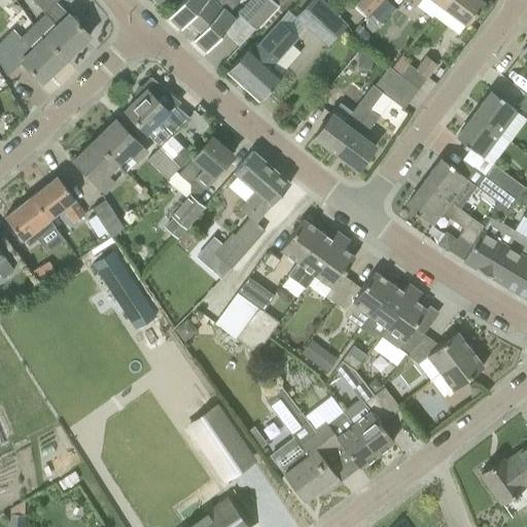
[(50,19),(38,31),(42,35),(66,60),(91,35),(70,14),(69,14),(57,2),(59,0),(33,0),(34,0),(44,12),(50,19)]
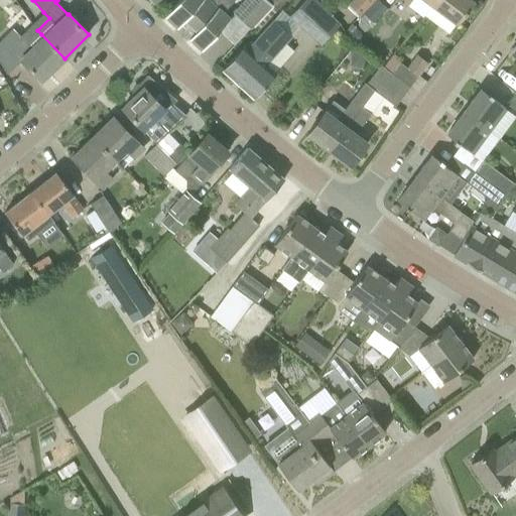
[(189,39),(202,50),(231,18),(219,7),(223,2),(220,0),(179,0),(164,17),(177,28),(184,21),(196,31),(189,39)]
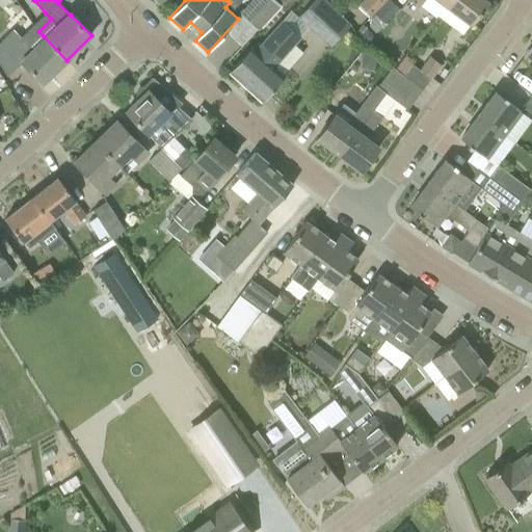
[(261,29),(281,5),(274,0),(251,0),(241,12),(261,29)]
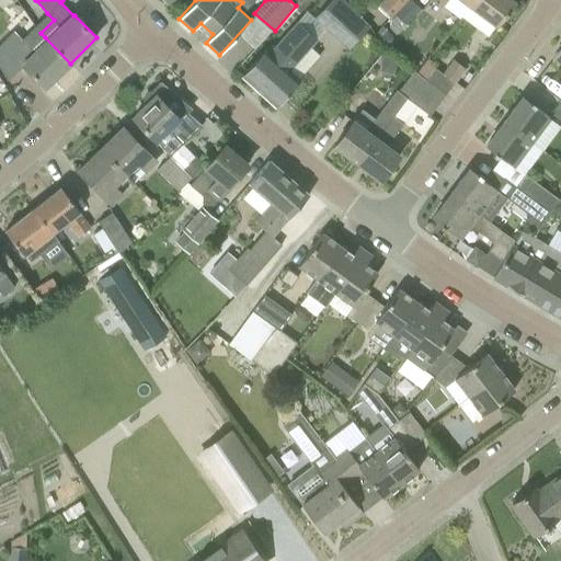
[(350,49),(370,25),(361,18),(362,15),(344,0),(331,0),(316,19),(350,49)]
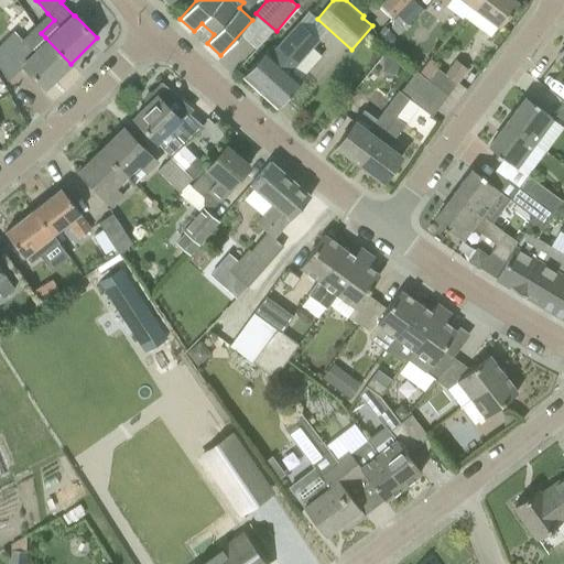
[(409,0),(386,0),(381,4),(394,18),(409,0)]
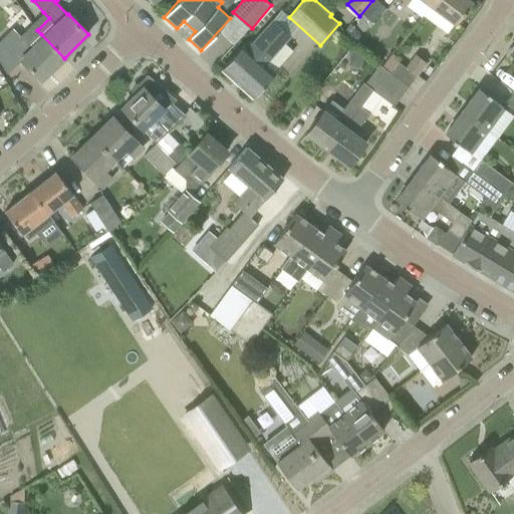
[(377,0),(374,0),(363,14),(373,23),(387,9),(377,0)]
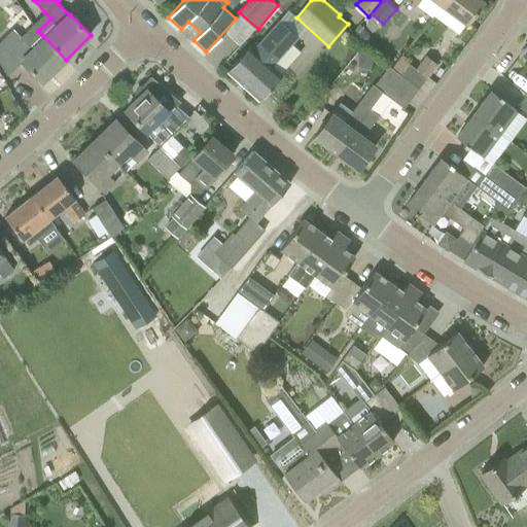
[(485,2),(482,0),(444,0),(441,5),(467,25),(485,2)]
